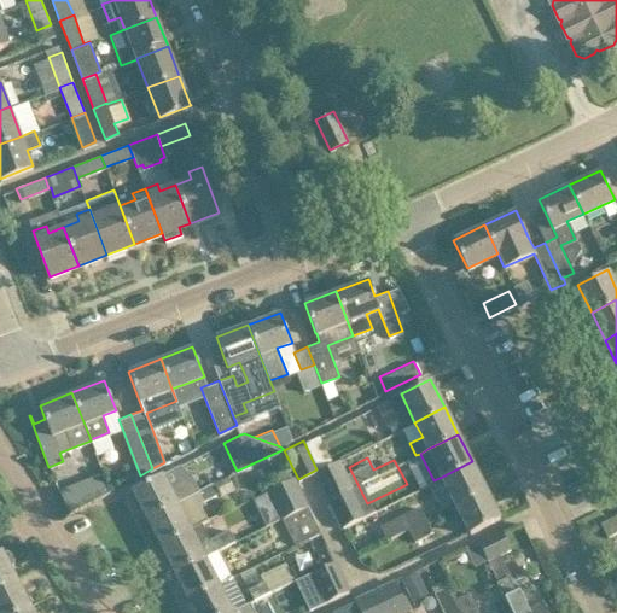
[(314,471),(327,498),(349,488),(353,486),(339,459),(316,470),(314,471)]
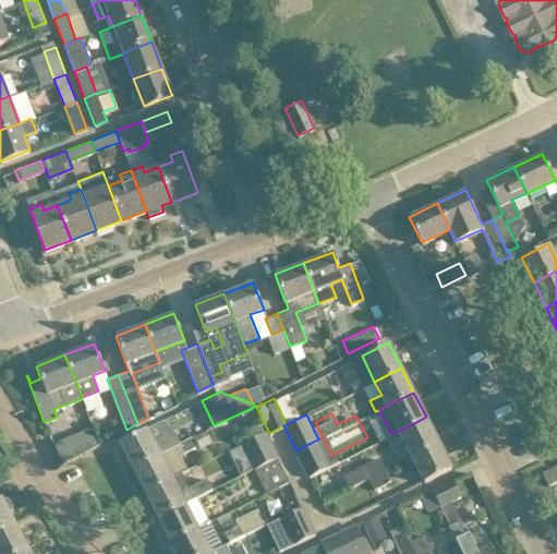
[(376,438),(388,433),(379,416),(368,421),(376,438)]
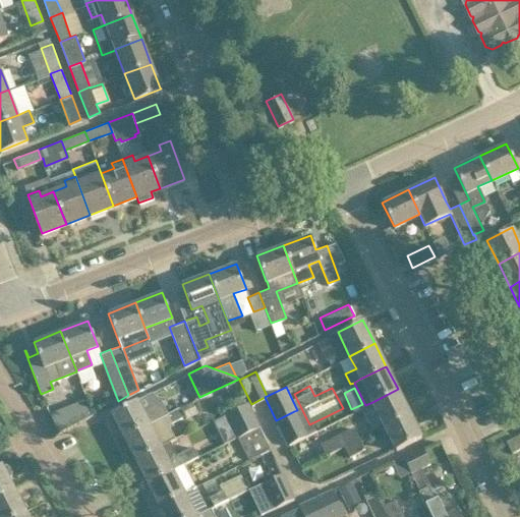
[(372,402),(384,424),(409,412),(398,389),(372,402)]
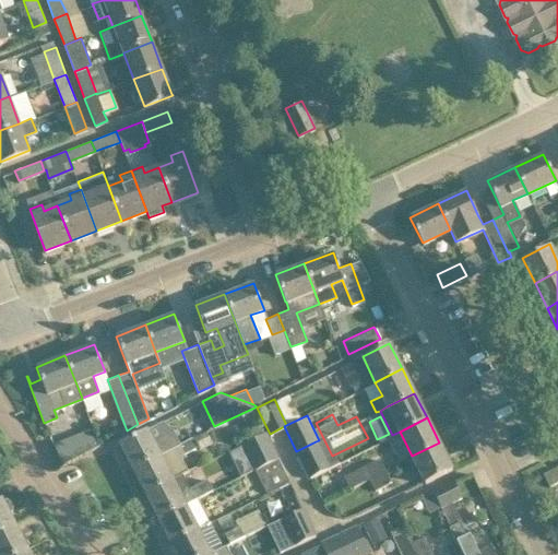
[(119,441),(132,468),(192,436),(187,425),(174,432),(173,428),(163,434),(157,423),(119,441)]
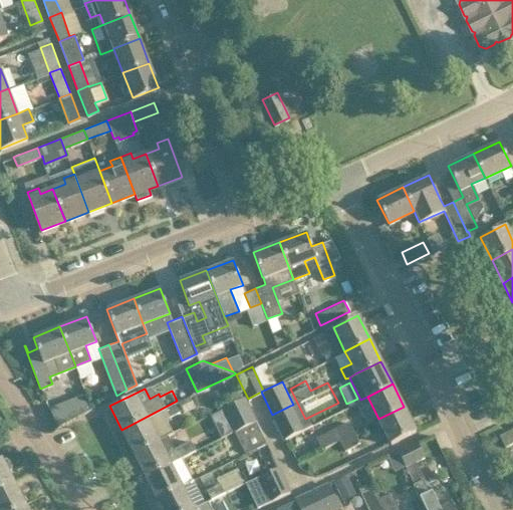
[(48,407),(56,424),(57,426),(91,409),(82,390),(48,407)]
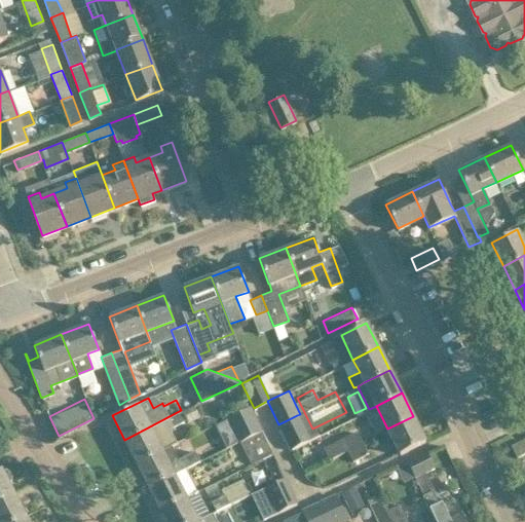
[(233,413),(236,420),(231,423),(240,441),(261,431),(249,406),(233,413)]
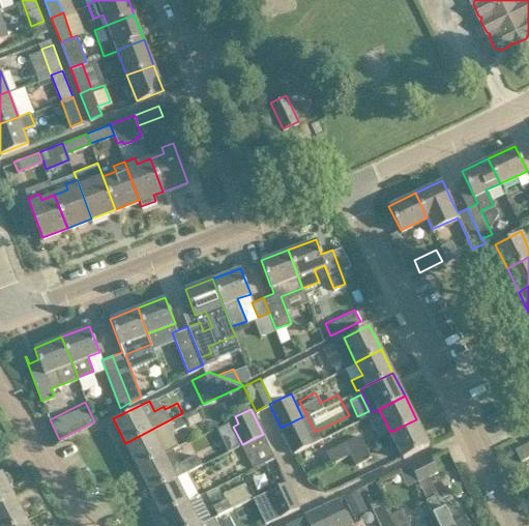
[(125,443),(138,466),(172,448),(171,447),(178,444),(171,431),(186,422),(182,413),(125,443)]
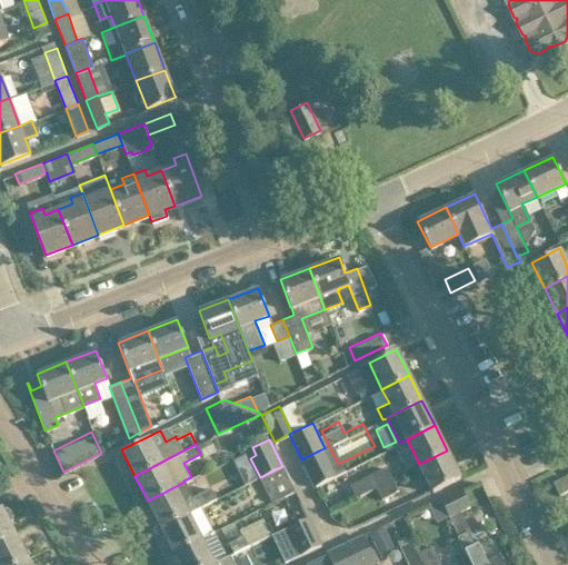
[(321,449),(301,459),(315,485),(335,475),(321,449)]
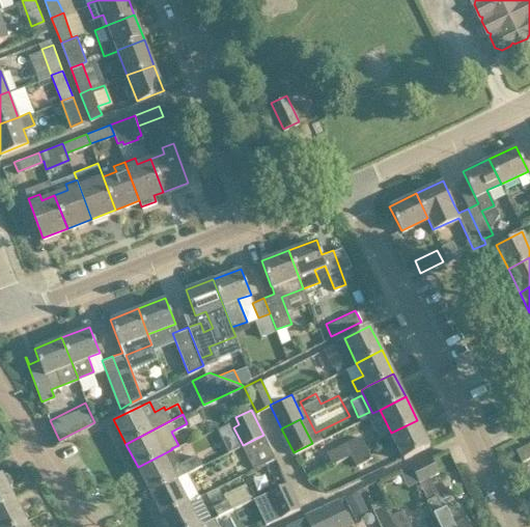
[(417,420),(391,433),(403,458),(428,444),(417,420)]
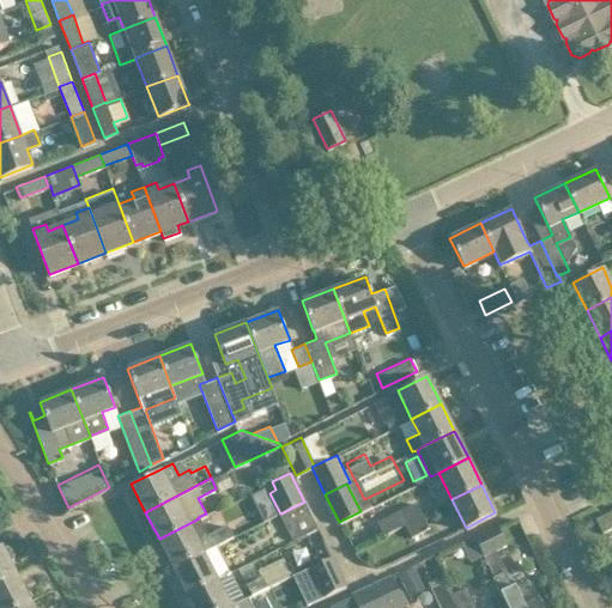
[(383,534),(404,523),(422,515),(414,502),(376,521),(383,534)]
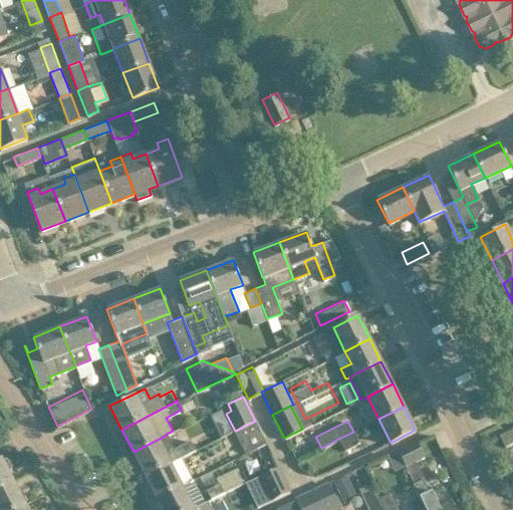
[(512,441),(512,427),(499,435),(504,446),(512,441)]
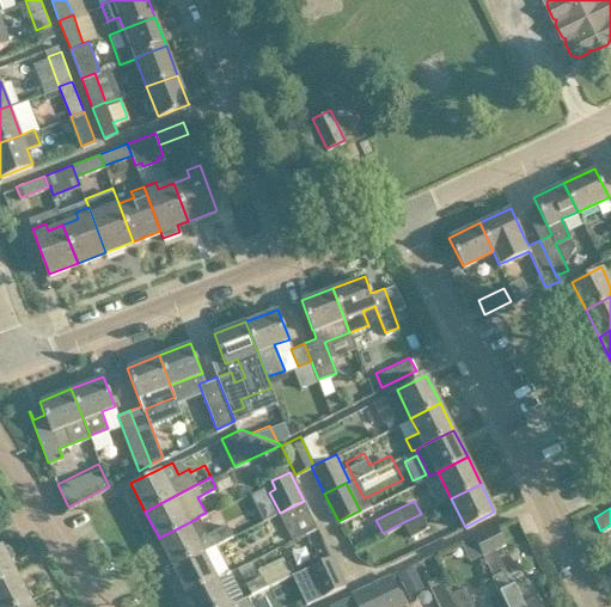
[(421,514),(403,522),(410,535),(427,526),(421,514)]
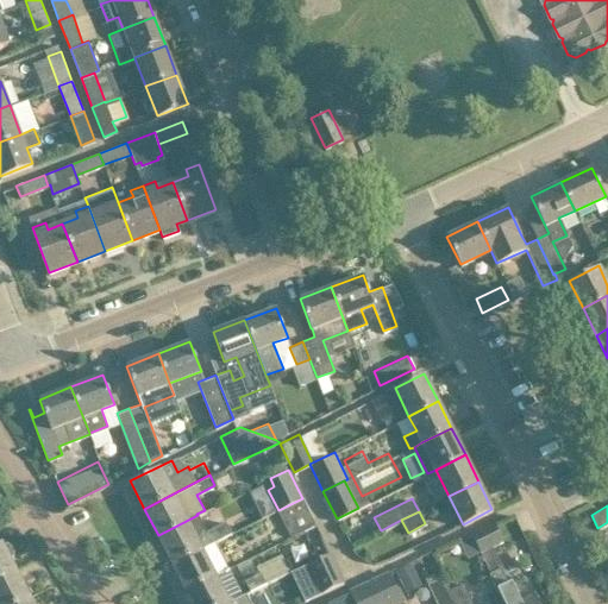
[(158,535),(171,562),(201,547),(223,536),(230,532),(224,520),(204,529),(198,515),(158,535)]
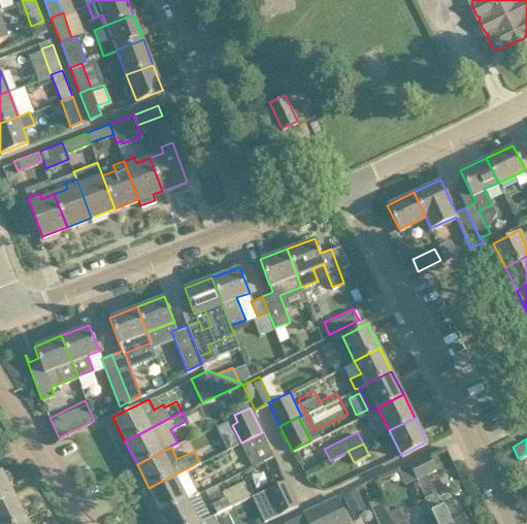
[(408,462),(415,476),(434,466),(428,453),(408,462)]
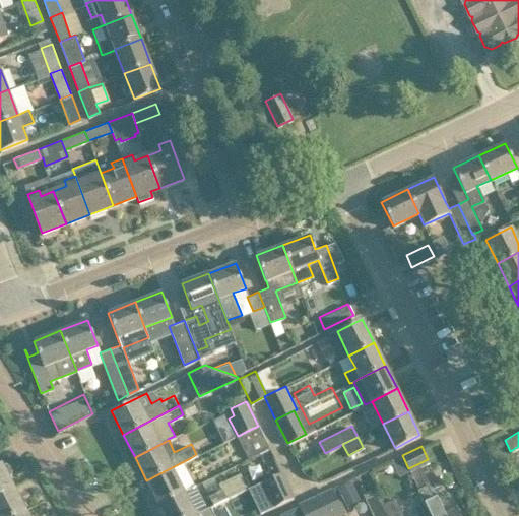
[(0,492),(13,486),(8,475),(11,474),(11,469),(9,465),(5,462),(2,464),(1,462),(0,463),(0,492)]
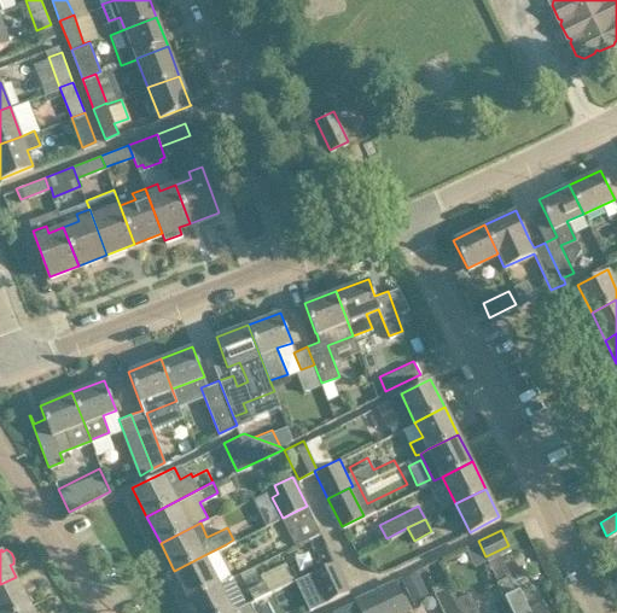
[(174,571),(188,597),(217,583),(204,555),(174,571)]
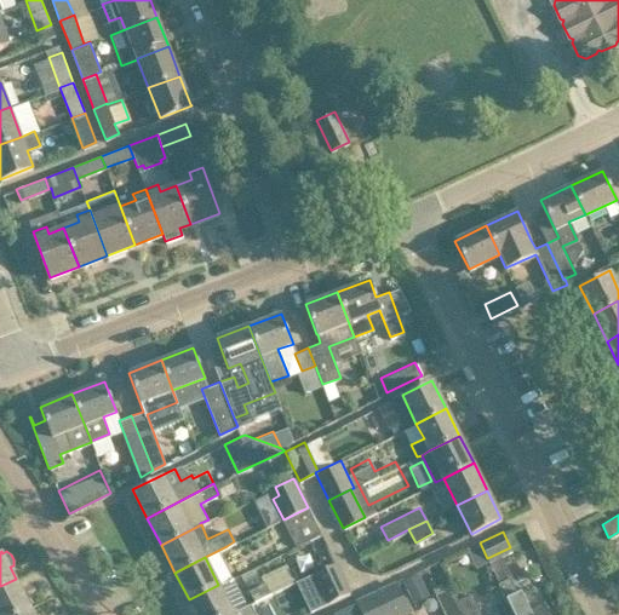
[(248,591),(254,601),(269,593),(293,582),(292,580),(294,580),(285,562),(258,574),(263,584),(248,591)]
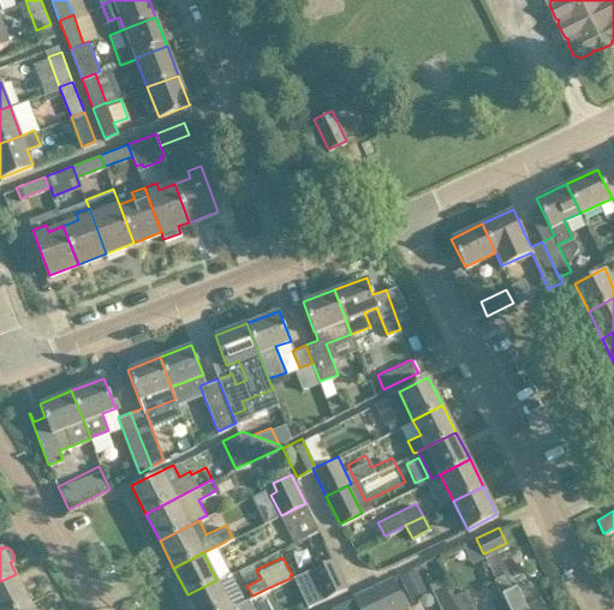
[(325,598),(346,587),(333,557),(310,568),(325,598)]
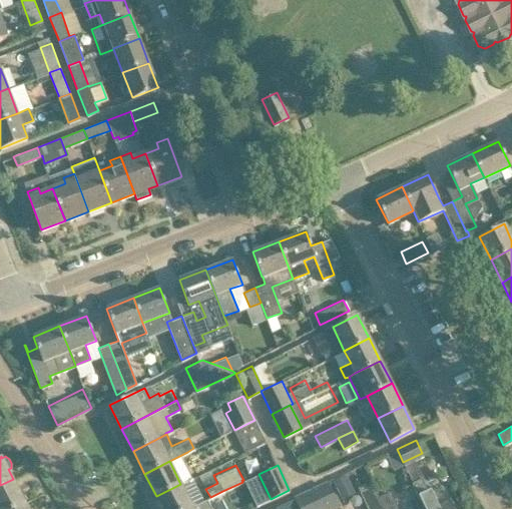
[(333,479),(342,497),(355,491),(346,472),(333,479)]
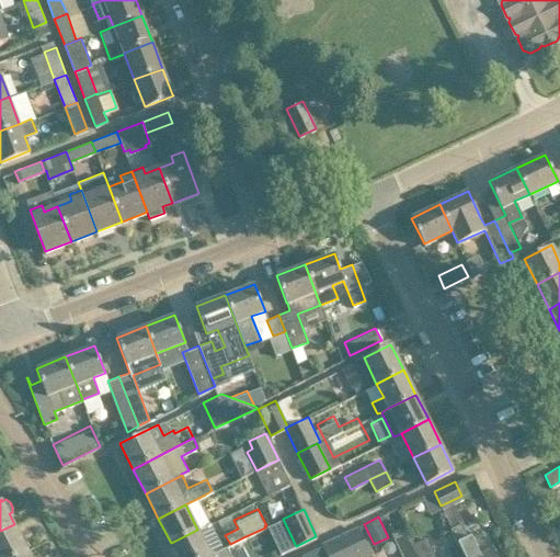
[(495,556),(493,549),(492,549),(483,532),(471,537),(471,535),(468,536),(460,522),(450,527),(457,542),(464,556),(495,556)]
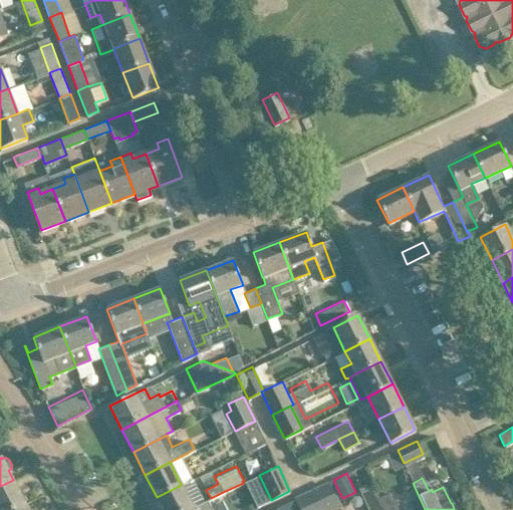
[(0,509),(10,509),(24,503),(13,480),(0,486),(0,509)]
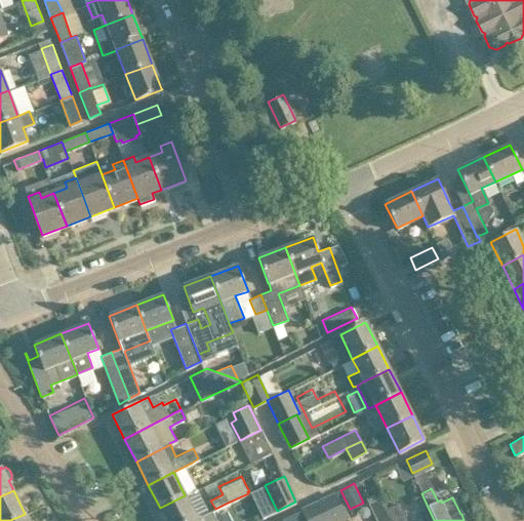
[(300,507),(307,520),(341,520),(348,518),(334,490),(300,507)]
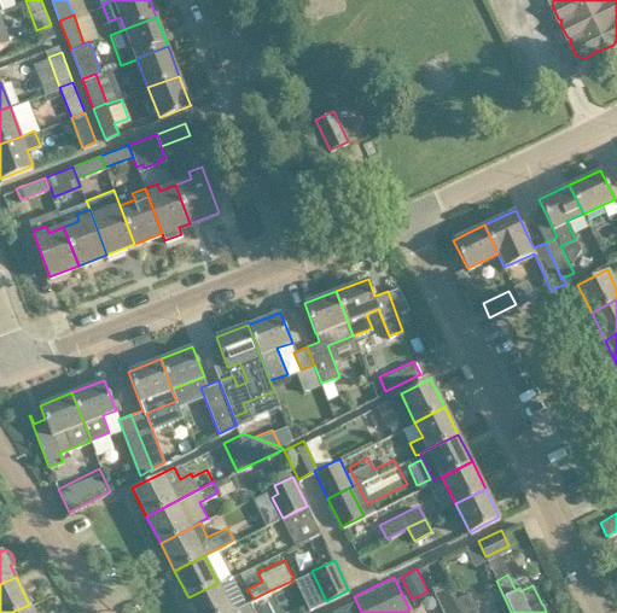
[(188,597),(196,612),(225,612),(232,609),(217,583),(188,597)]
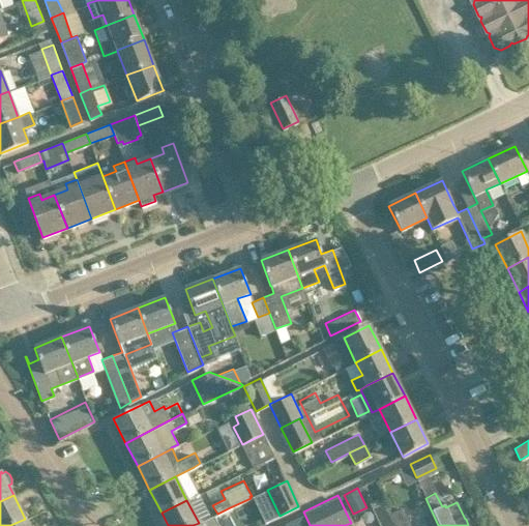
[(395,525),(383,500),(371,506),(380,525),(395,525)]
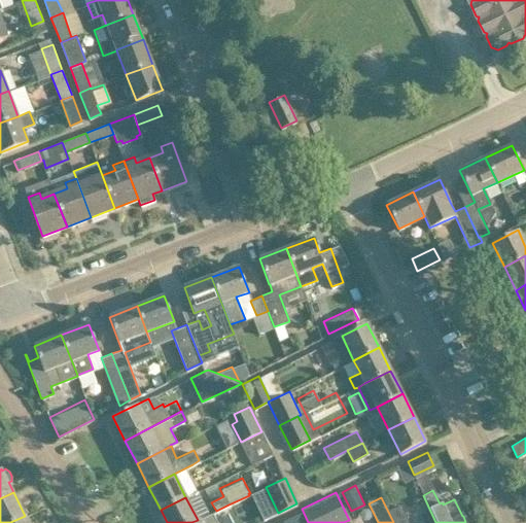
[(382,497),(381,497),(393,522),(410,522),(399,502),(387,509),(382,497)]
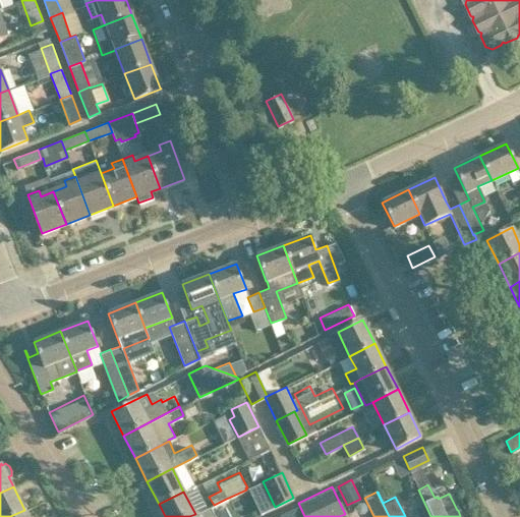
[(430,516),(424,503),(414,508),(417,516),(430,516)]
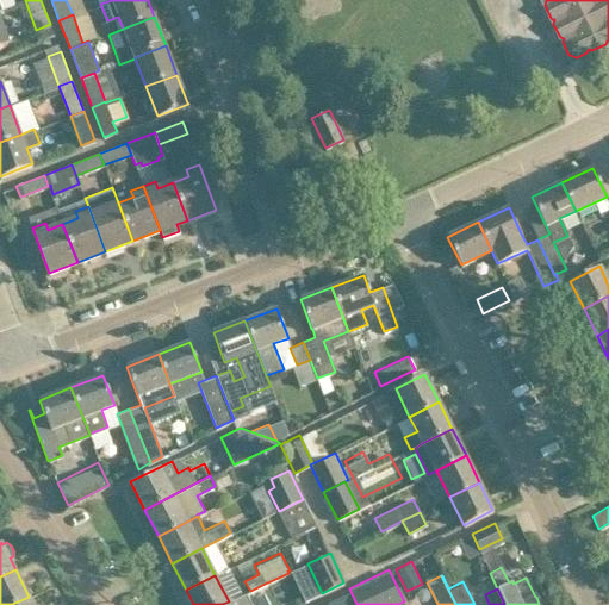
[(229,602),(222,604),(252,604),(246,593),(229,602)]
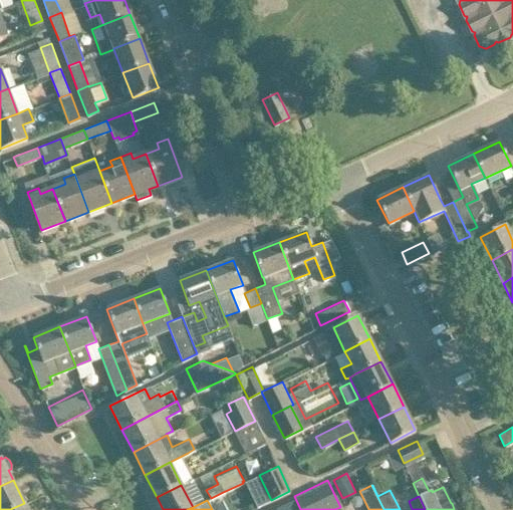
[(297,509),(293,501),(273,509),(297,509)]
